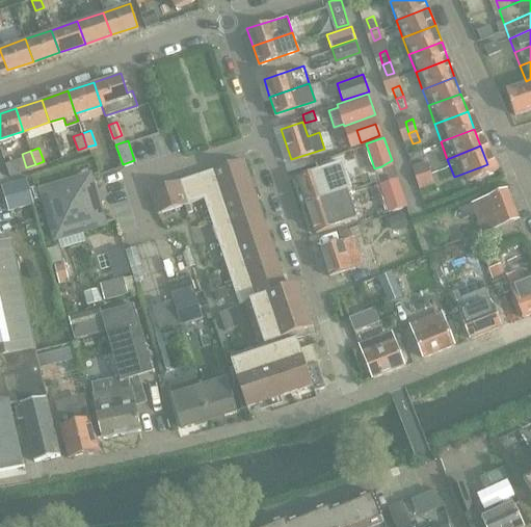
[(425,155),(418,157),(422,168),(428,165),(425,155)]
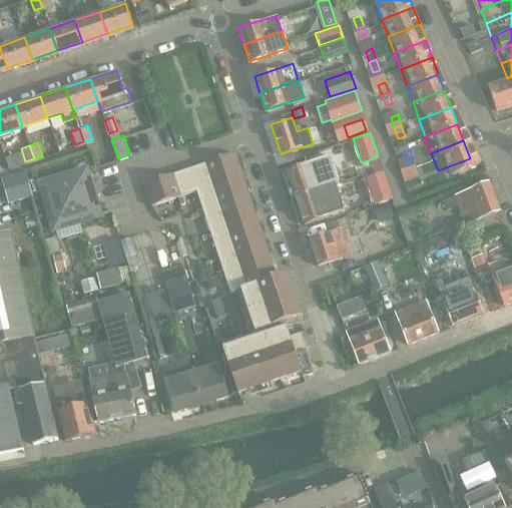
[(234,151),(188,166),(196,187),(241,172),(234,151)]
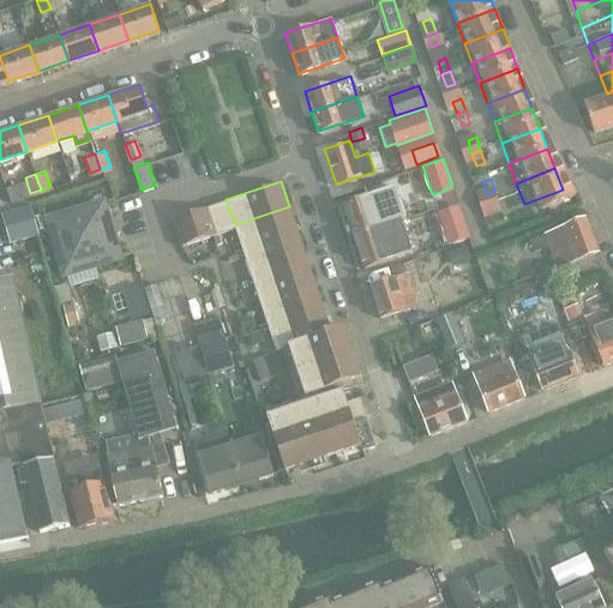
[(341,202),(352,234),(377,226),(401,217),(406,216),(395,185),(367,194),(367,193),(341,202)]
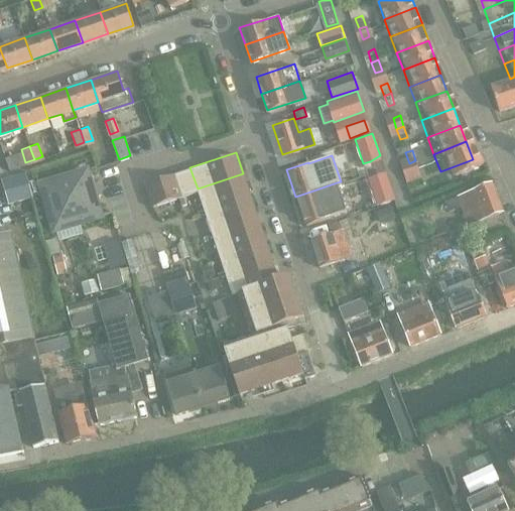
[(415,160),(409,163),(412,173),(419,171),(415,160)]
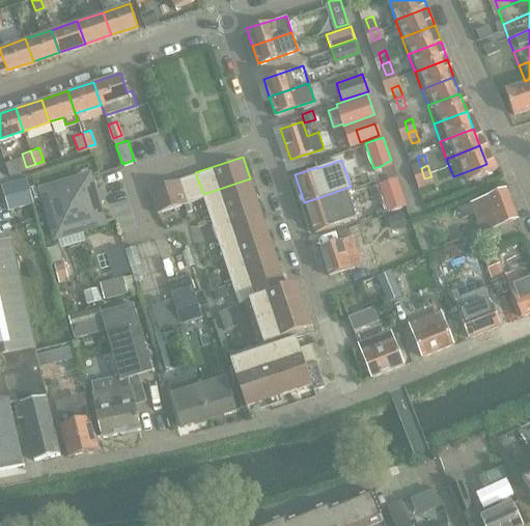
[(88,172),(40,187),(55,234),(103,220),(88,172)]
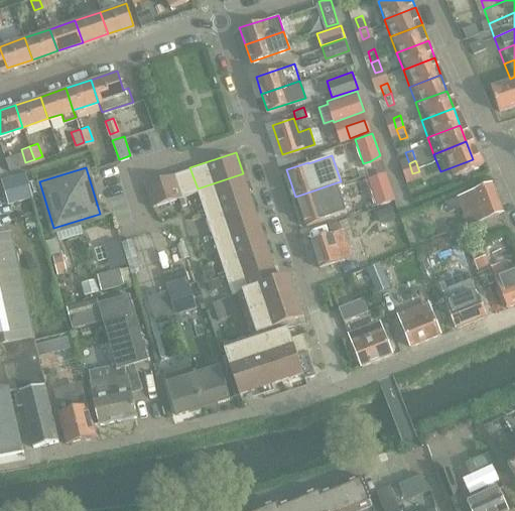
[(198,189),(198,188),(189,167),(144,182),(152,205),(197,189),(198,189)]
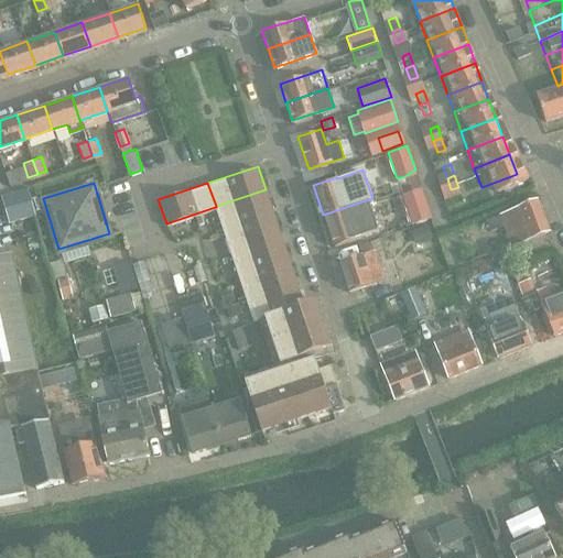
[(26,185),(0,194),(9,220),(35,211),(26,185)]
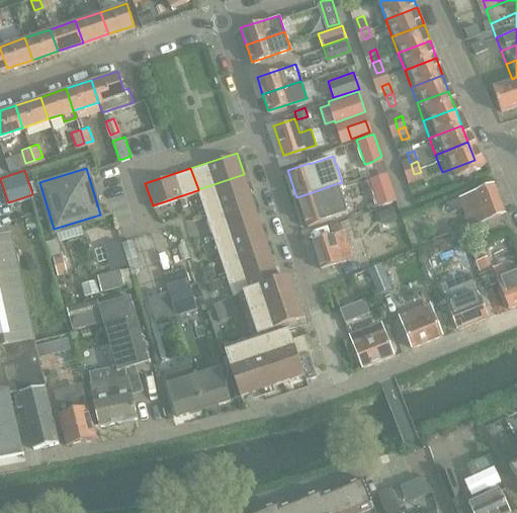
[(198,190),(197,190),(204,210),(251,195),(244,174),(198,189),(198,190)]
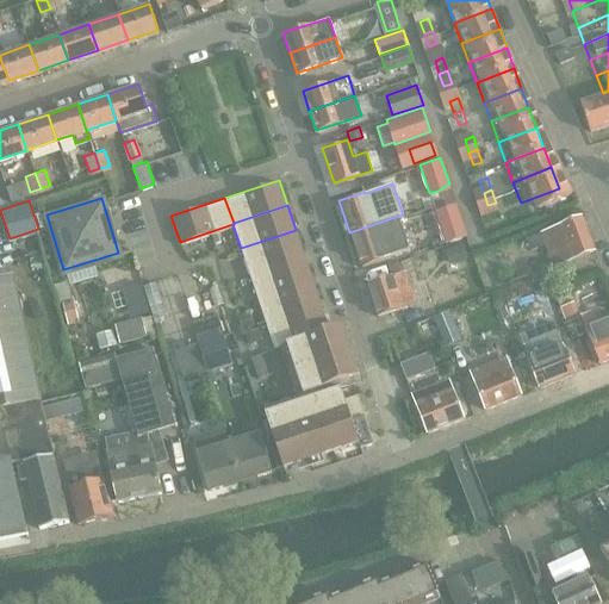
[(455,205),(443,206),(435,209),(445,240),(465,234),(457,205),(455,205)]
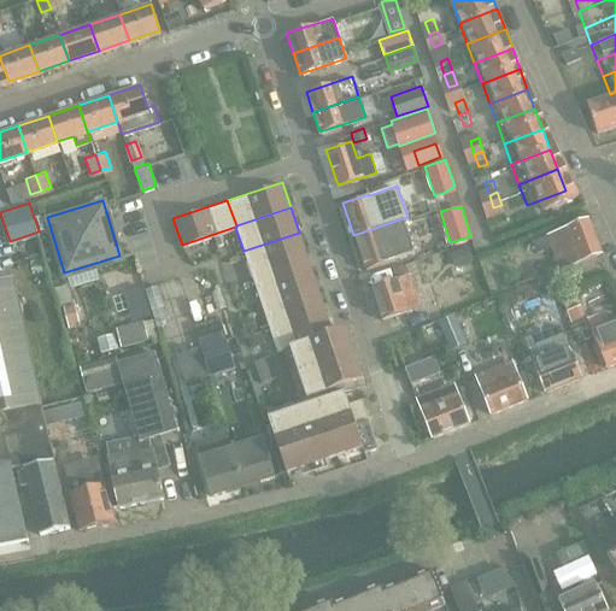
[(600,251),(587,217),(531,239),(535,251),(551,245),(559,266),(600,251)]
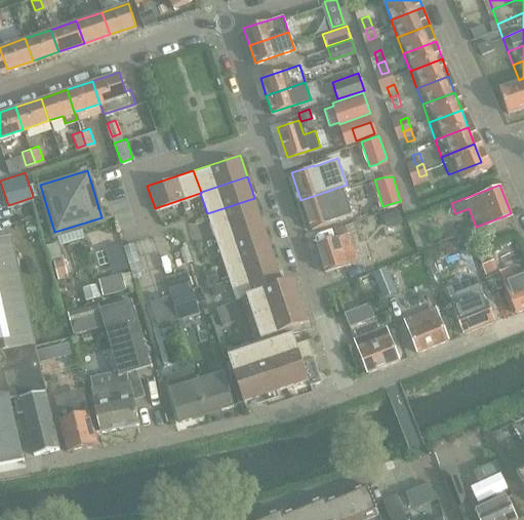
[(322,193),(300,200),(310,228),(352,213),(343,186),(322,193)]
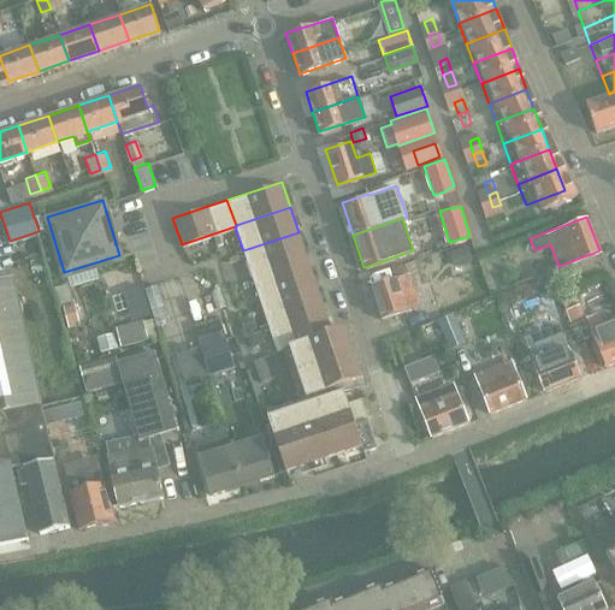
[(299,232),(243,250),(252,274),(306,256),(299,232)]
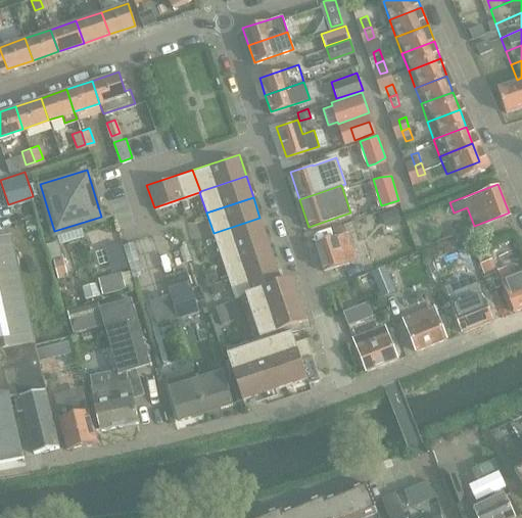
[(395,205),(384,209),(388,222),(400,218),(395,205)]
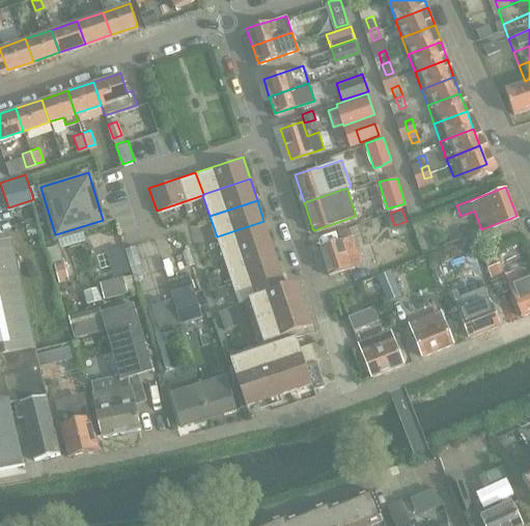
[(263,221),(217,237),(224,258),(271,243),(263,221)]
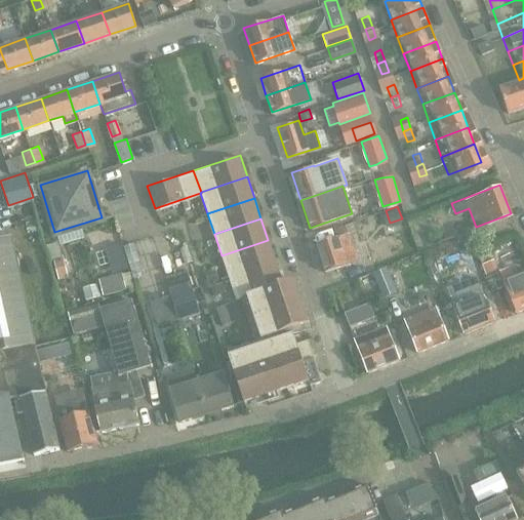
[(347,232),(344,224),(333,227),(336,236),(316,242),(325,270),(358,260),(349,231),(347,232)]
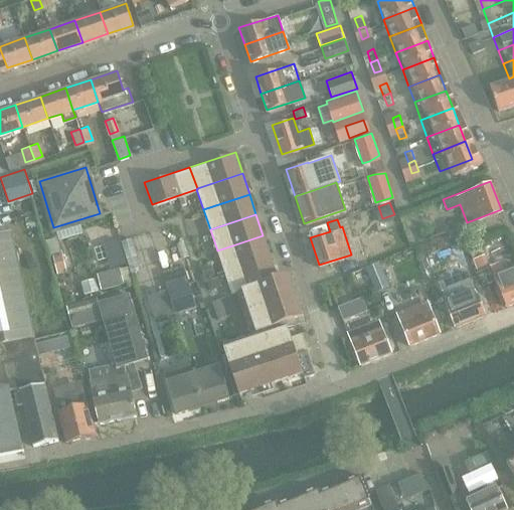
[(0,386),(8,384),(9,389),(44,380),(37,353),(10,231),(0,233),(0,386)]
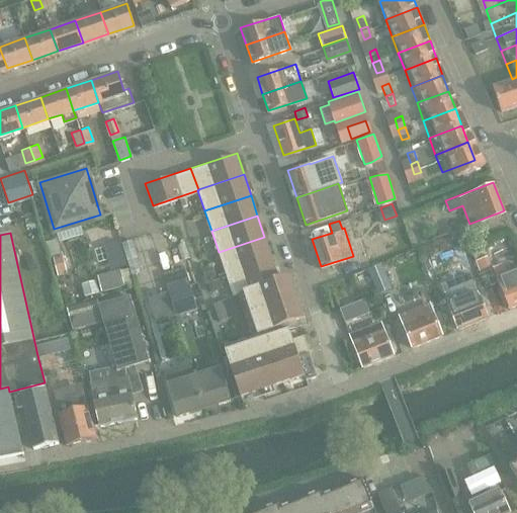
[(264,237),(219,252),(226,272),(271,257),(264,237)]
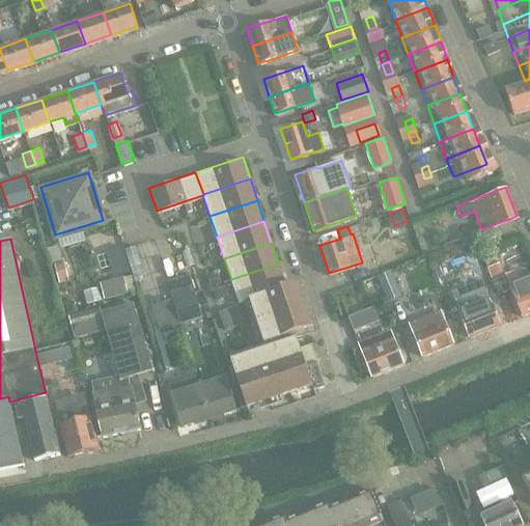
[(63,257),(55,259),(59,276),(67,274),(63,257)]
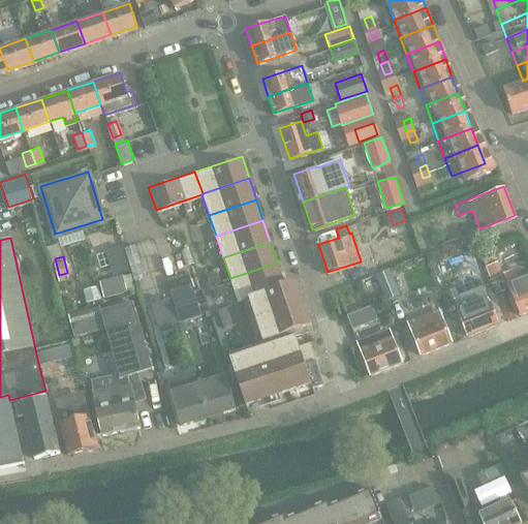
[(277,263),(230,278),(238,301),(248,297),(248,296),(284,284),(284,282),(277,263)]
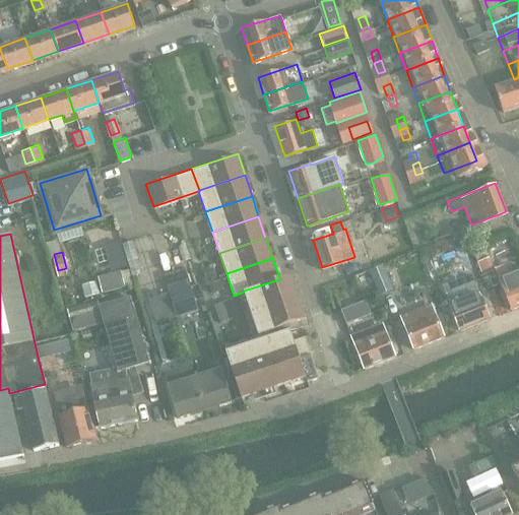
[(457,261),(430,272),(440,298),(447,296),(460,328),(490,316),(476,284),(467,287),(457,261)]
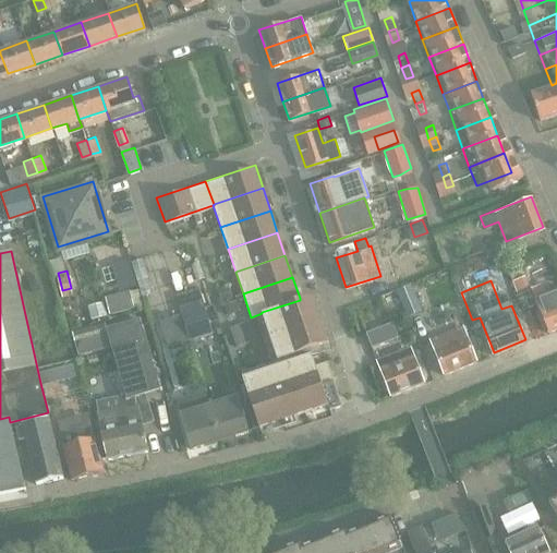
[(420,308),(410,281),(397,287),(407,312),(420,308)]
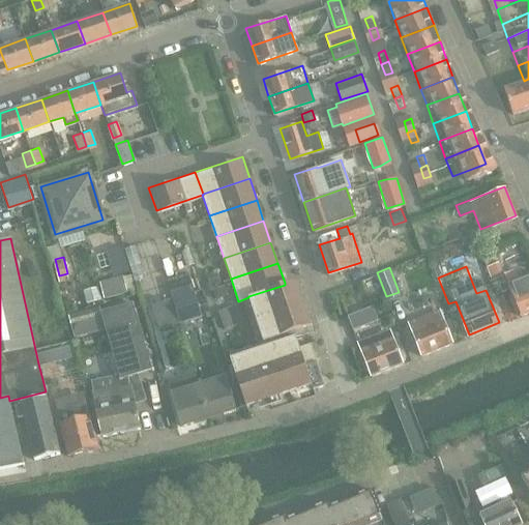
[(528,310),(528,275),(519,280),(515,267),(491,276),(495,289),(508,284),(520,314),(528,310)]
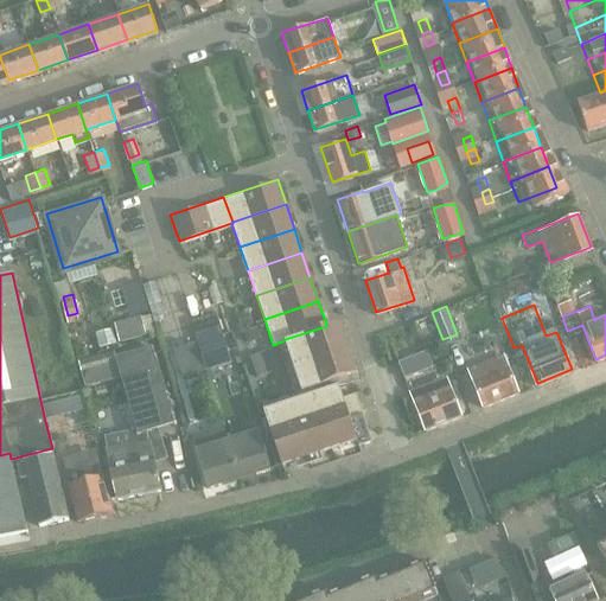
[(248,307),(236,311),(241,324),(253,320),(248,307)]
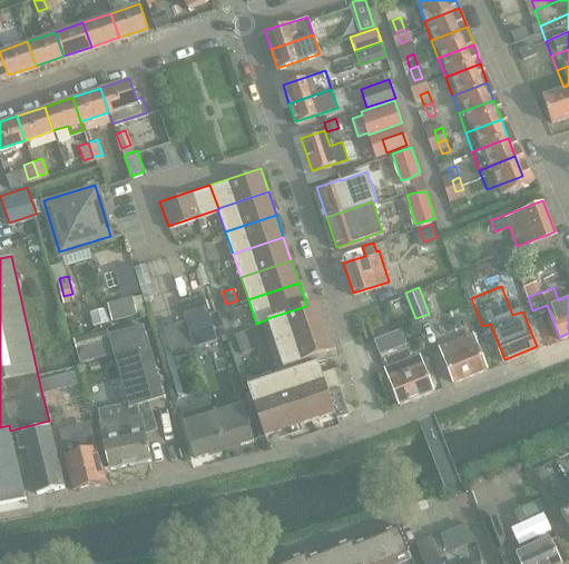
[(130,293),(107,299),(113,317),(135,310),(130,293)]
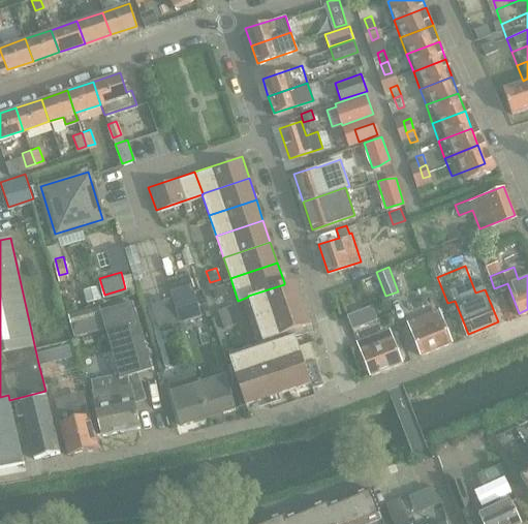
[(248,296),(248,297),(255,317),(302,301),(294,279),(284,282),(284,284),(248,296)]
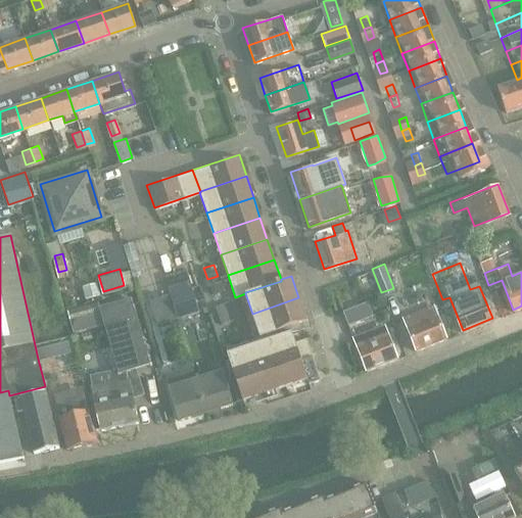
[(219,279),(208,282),(210,289),(222,286),(219,279)]
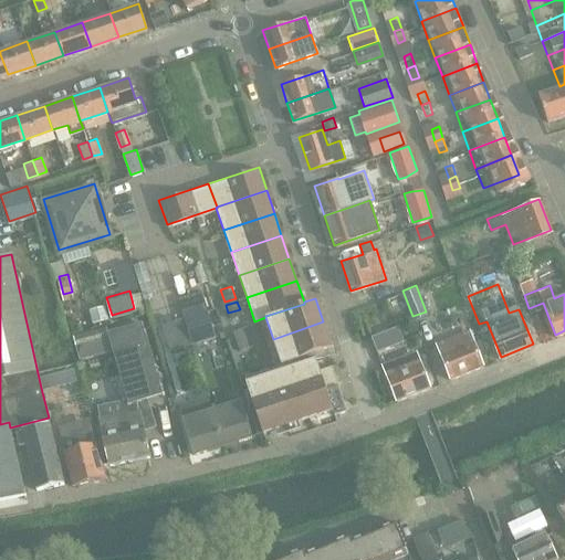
[(207,308),(184,316),(191,341),(215,335),(207,308)]
